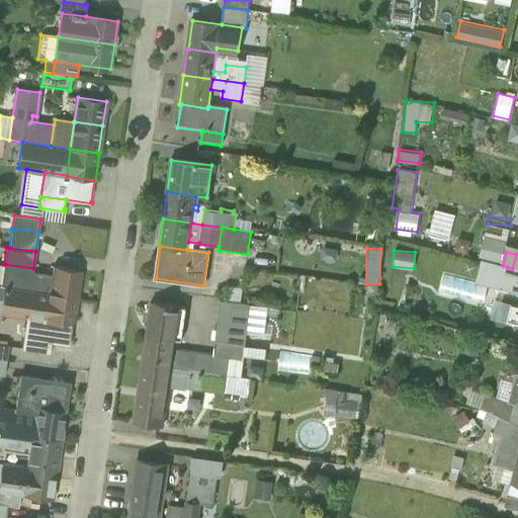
[(3,286),(50,292),(53,274),(52,274),(32,271),(33,268),(4,264),(1,285),(3,286)]
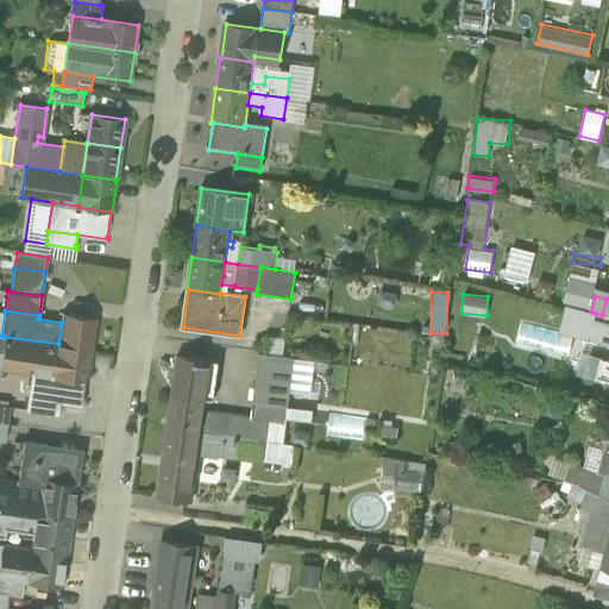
[(62,313),(61,322),(62,322),(58,344),(58,345),(92,350),(96,318),(62,313)]
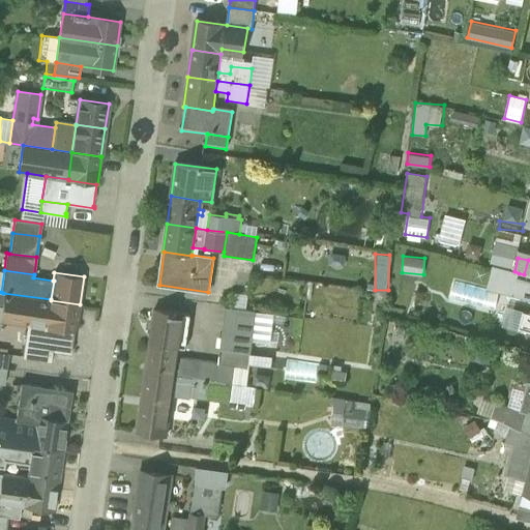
[(516,286),(529,289),(529,275),(524,274),(519,273),(516,286)]
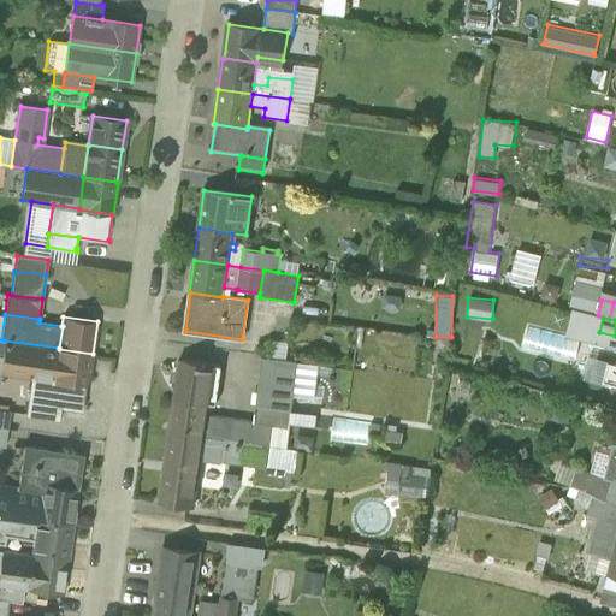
[(59,348),(4,341),(1,359),(3,359),(0,373),(33,378),(33,377),(54,380),(59,349),(59,348)]
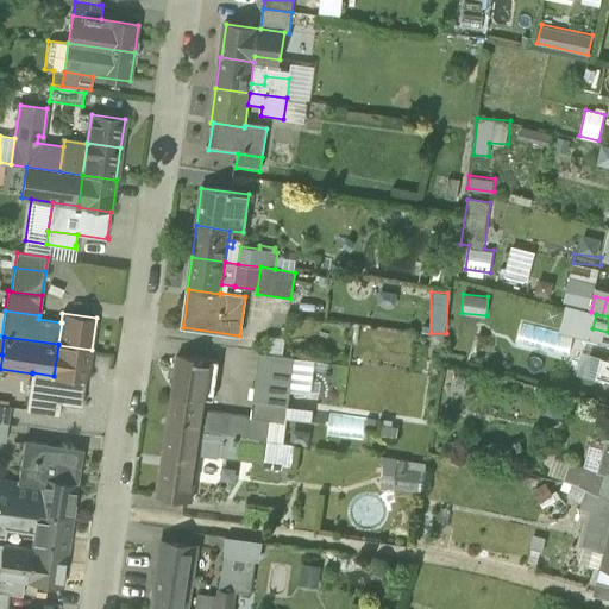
[(92,350),(58,345),(54,376),(86,381),(87,381),(92,350)]
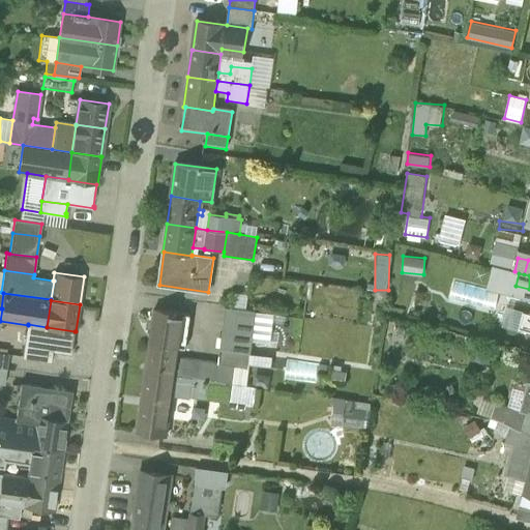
[(226,307),(221,350),(251,354),(256,312),(226,307)]
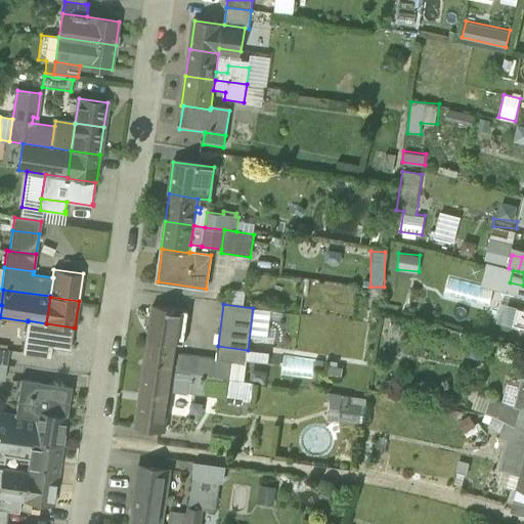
[(153,306),(147,339),(177,344),(183,345),(188,311),(153,306)]
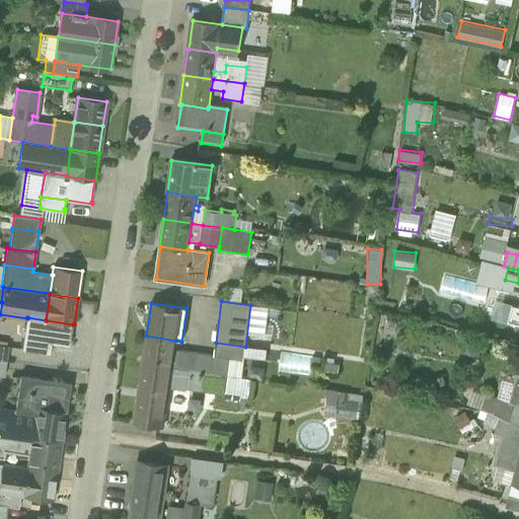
[(507,322),(518,325),(518,307),(512,305),(507,322)]
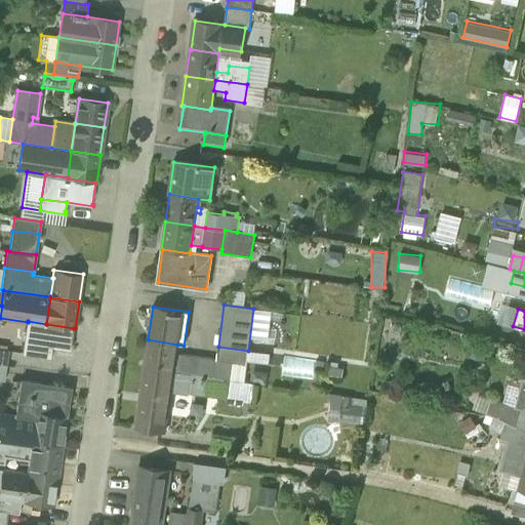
[(71,349),(74,328),(46,324),(28,321),(28,322),(24,353),(50,357),(51,346),(71,349)]
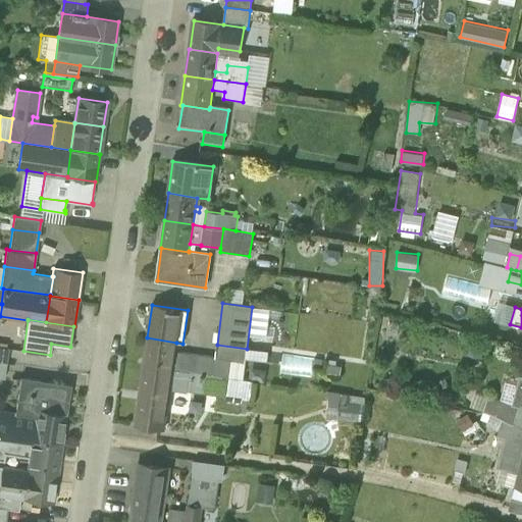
[(143,366),(172,370),(175,353),(176,343),(147,337),(143,366)]
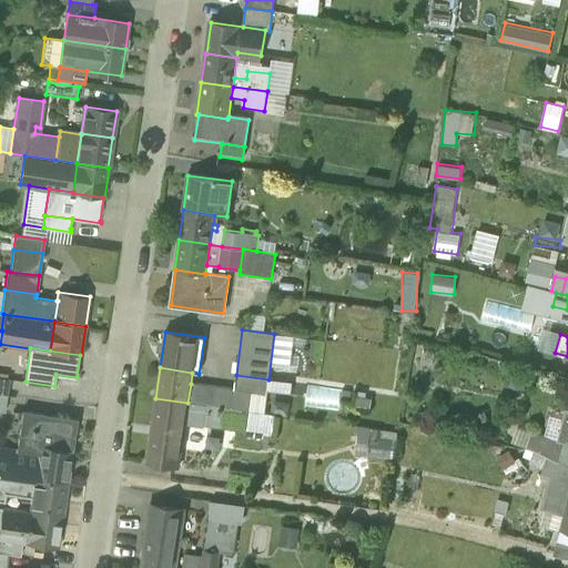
[(266,394),(269,379),(236,375),(234,389),(266,394)]
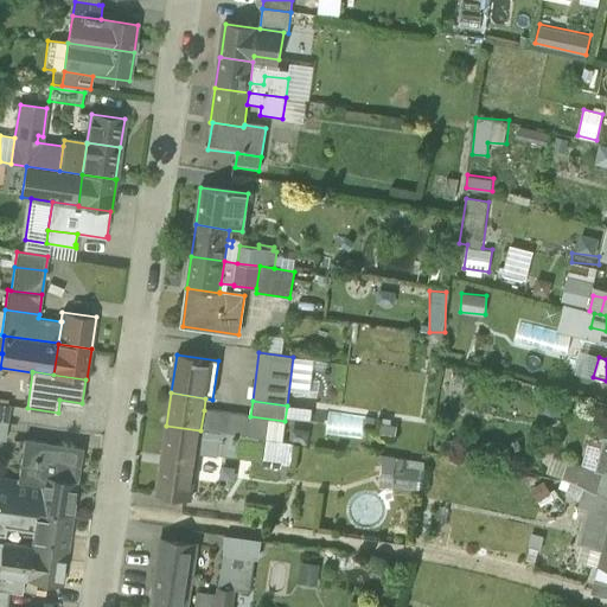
[(0,421),(7,422),(11,404),(0,403),(0,421)]
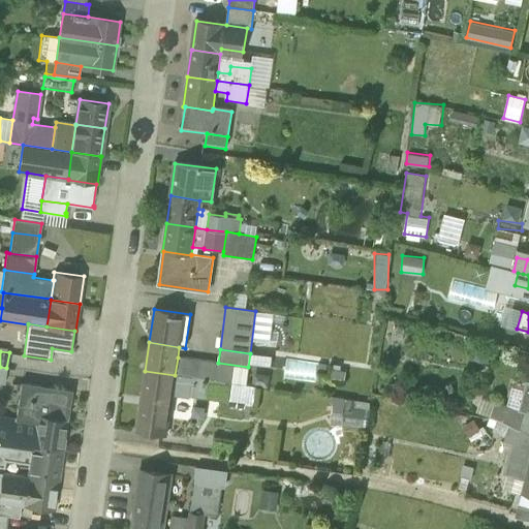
[(218,363),(178,358),(175,375),(193,378),(232,383),(246,385),(248,367),(218,363)]
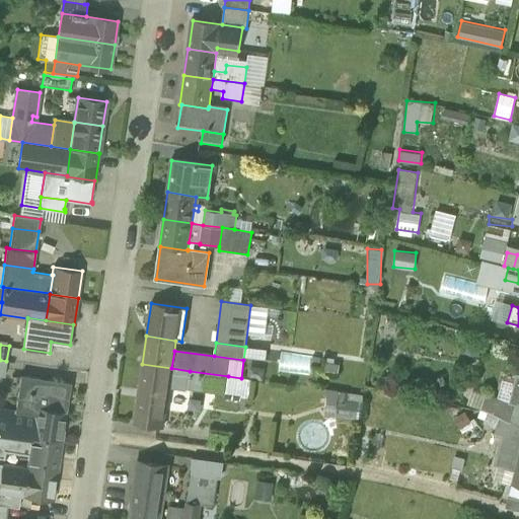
[(309,371),(310,356),(281,355),(280,370),(309,371)]
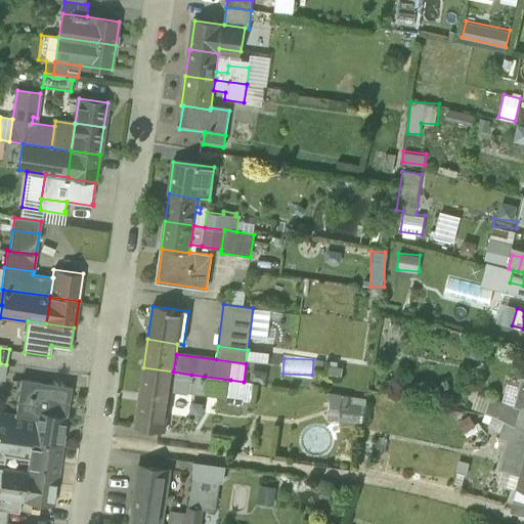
[(165,432),(171,390),(173,372),(143,367),(135,428),(165,432)]
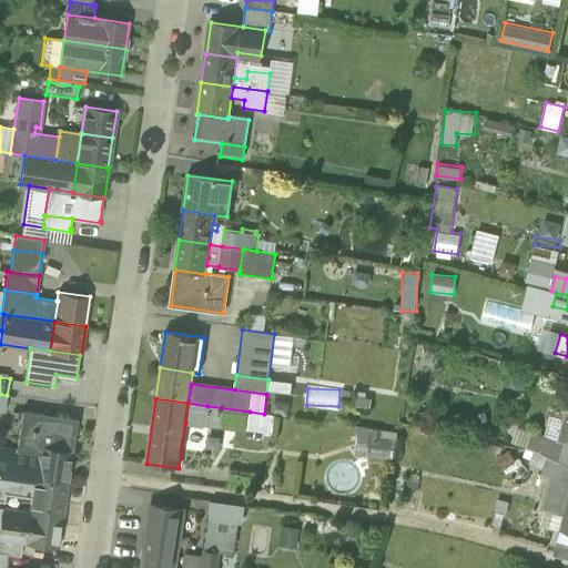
[(208,406),(188,403),(185,423),(205,426),(208,406)]
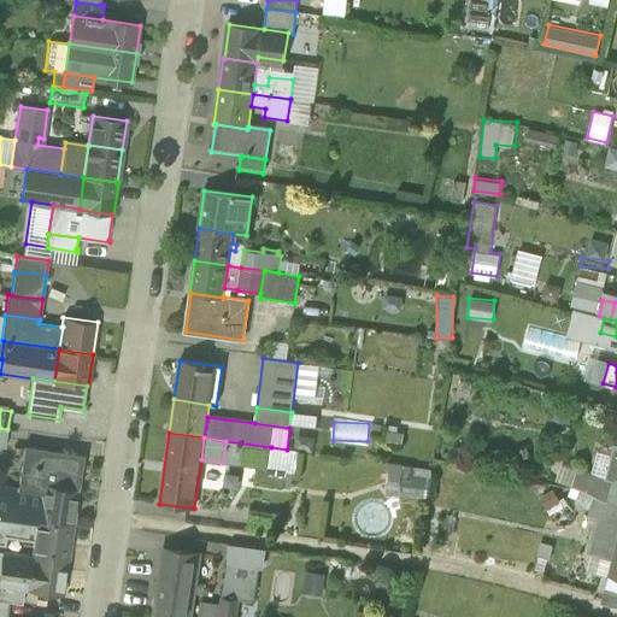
[(271,447),(225,441),(223,463),(257,468),(257,466),(269,468),(271,447)]
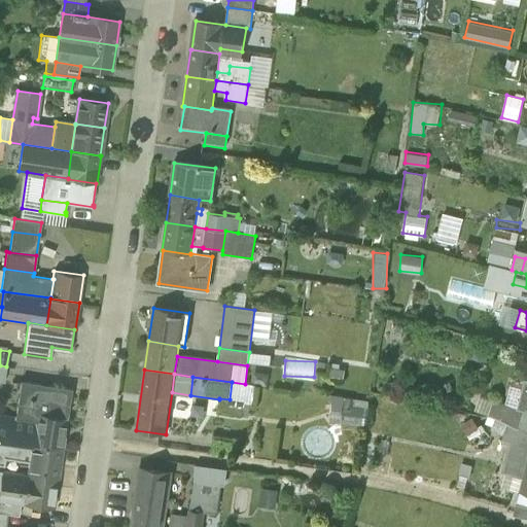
[(15,418),(36,421),(37,414),(68,419),(72,386),(21,378),(15,418)]
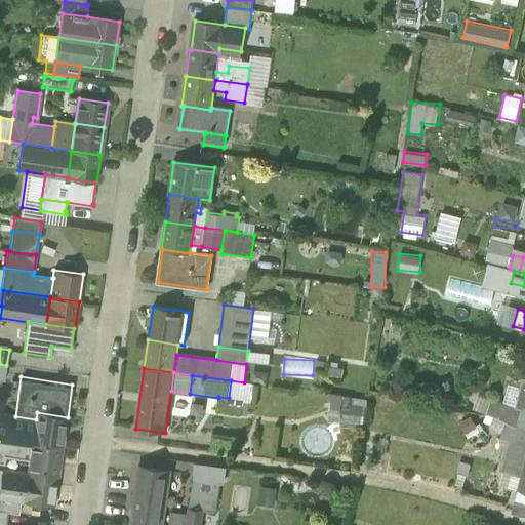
[(521,415),(524,415),(524,378),(523,378),(515,407),(523,409),(521,415)]
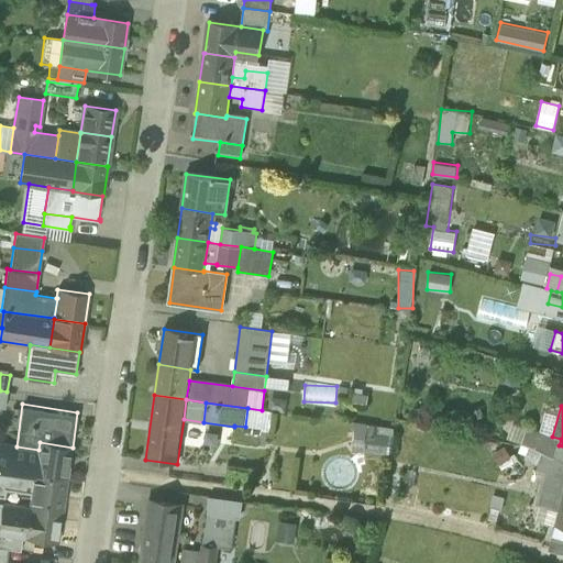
[(387,454),(392,427),(355,420),(351,448),(387,454)]
